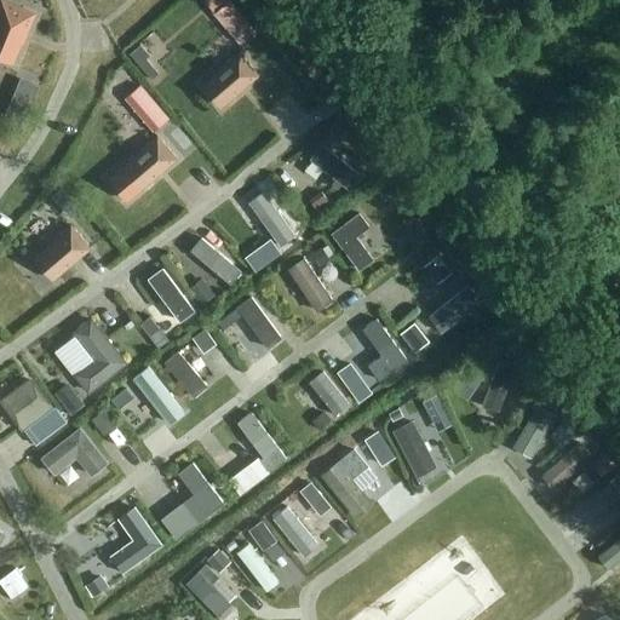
[(19,45),(22,45),(35,12),(3,0),(0,0),(0,58),(11,64),(19,45)]
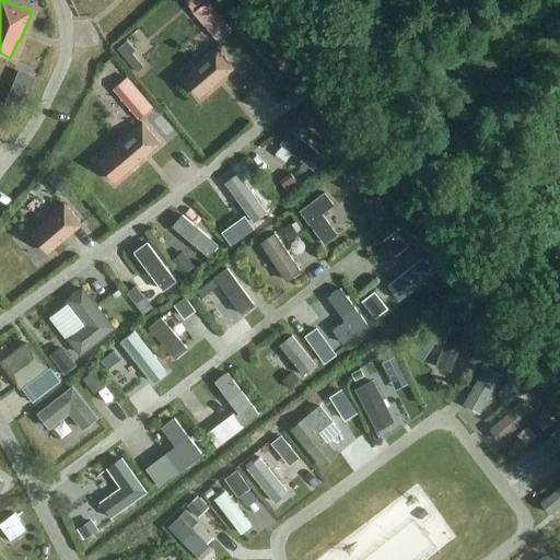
[(135,50),(127,41),(114,51),(133,74),(142,66),(131,54),(135,50)]
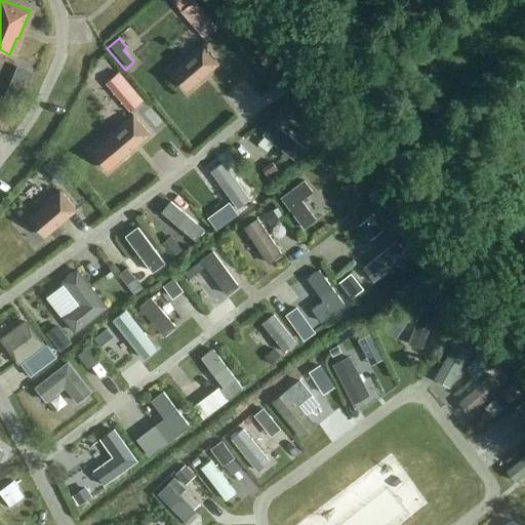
[(186,59),(170,73),(187,92),(218,65),(201,45),(185,58),(186,59)]
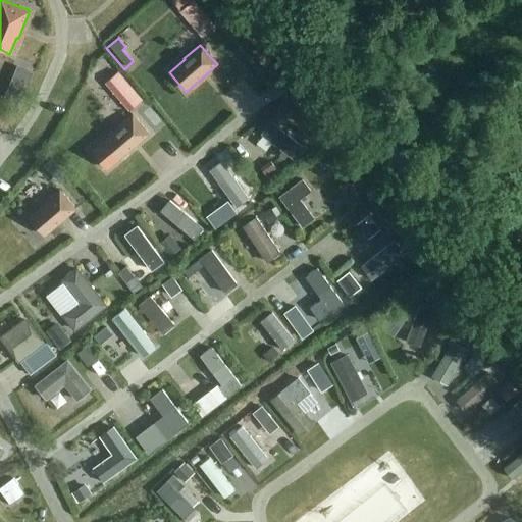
[(116,129),(101,143),(117,162),(148,135),(132,115),(115,128),(116,129)]
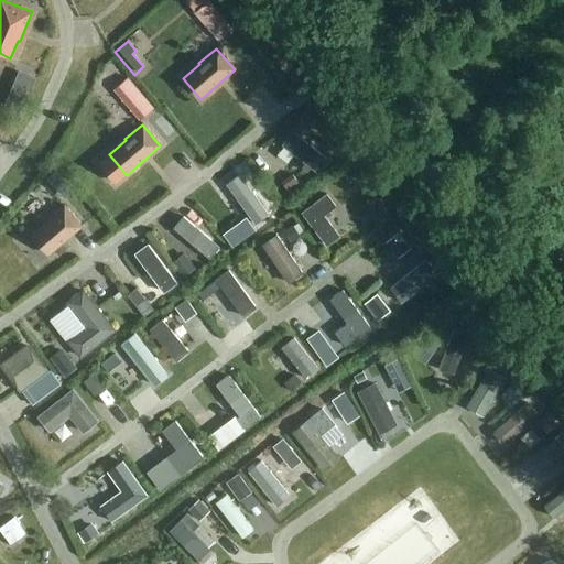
[(318,175),(329,162),(292,133),(282,147),(318,175)]
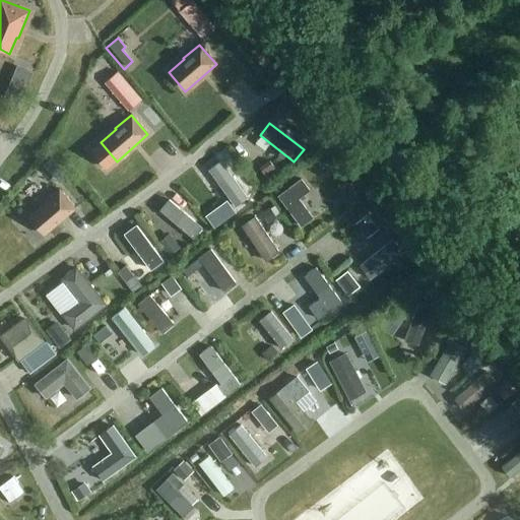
[(43,166),(51,175),(60,166),(52,156),(43,166)]
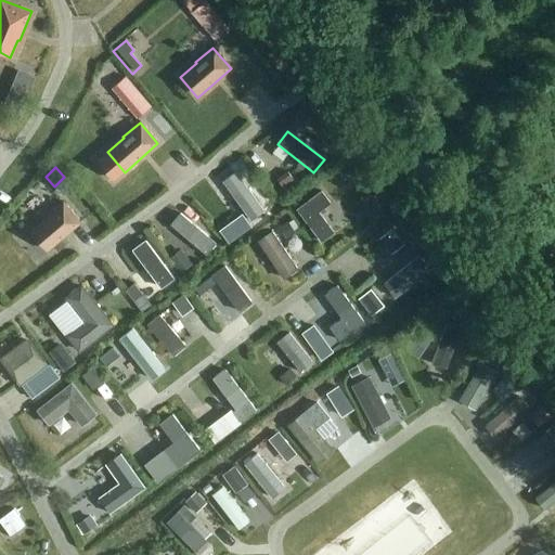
[(286,190),(296,182),(287,170),(276,179),(286,190)]
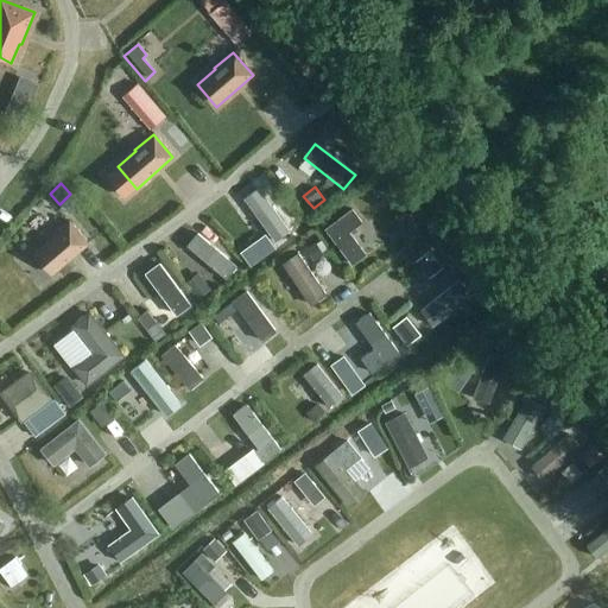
[(271,240),(285,229),(255,189),(241,198),(271,240)]
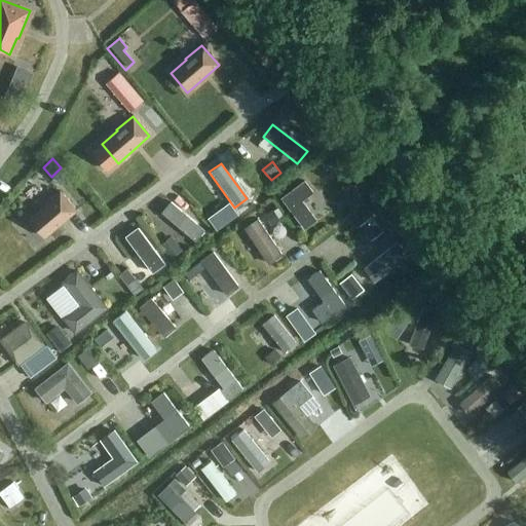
[(302,229),(315,220),(302,202),(313,194),(304,182),(280,200),(302,229)]
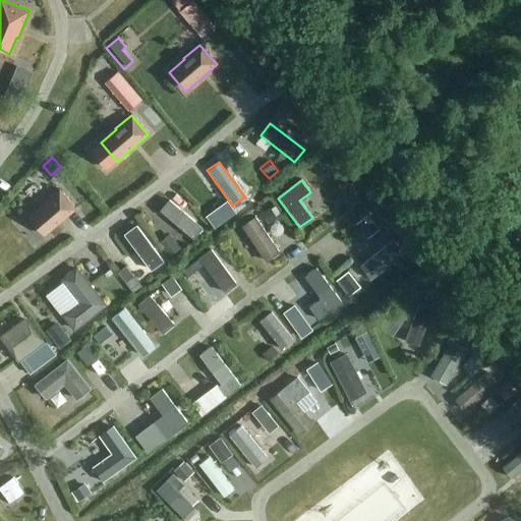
[(43,205),(29,217),(44,236),(75,209),(58,189),(42,203),(43,205)]
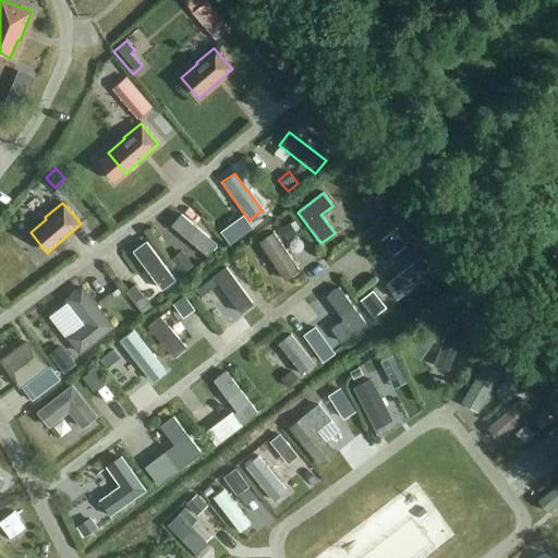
[(223,231),(233,223),(223,211),(214,219),(223,231)]
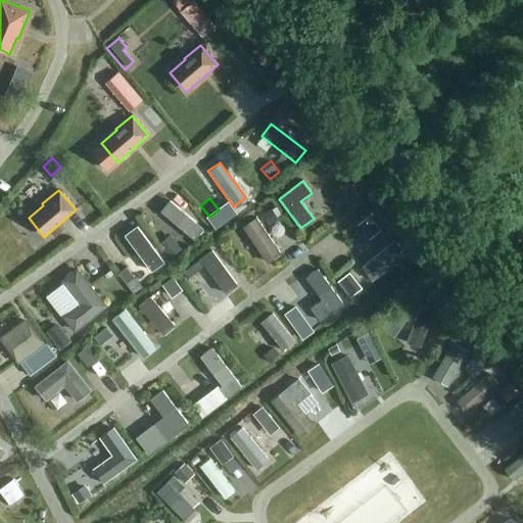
[(194,242),(203,231),(170,202),(160,214),(194,242)]
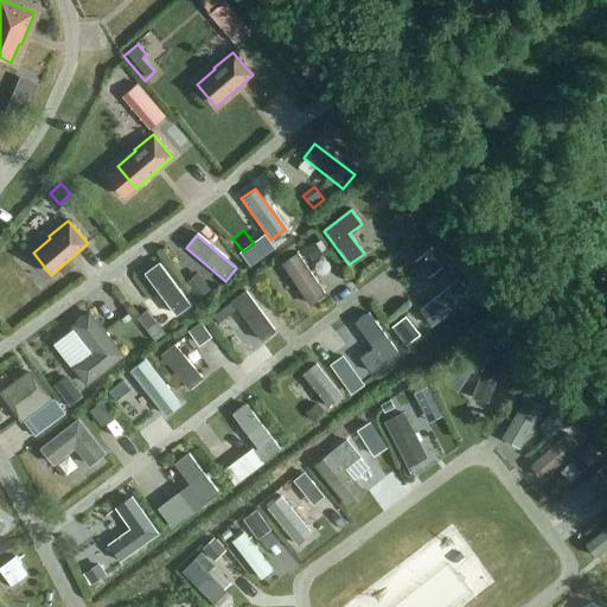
[(323,253),(314,242),(304,249),(312,260),(323,253)]
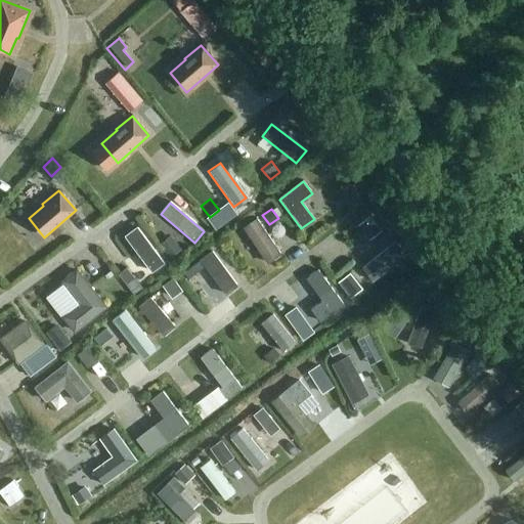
[(357,225),(365,236),(378,226),(369,216),(357,225)]
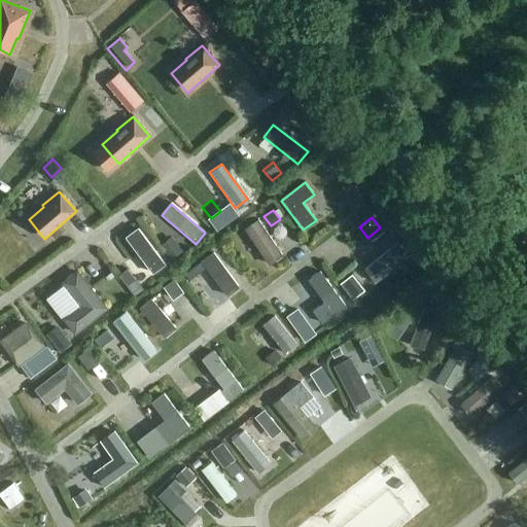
[(268,265),(281,255),(258,221),(245,231),(268,265)]
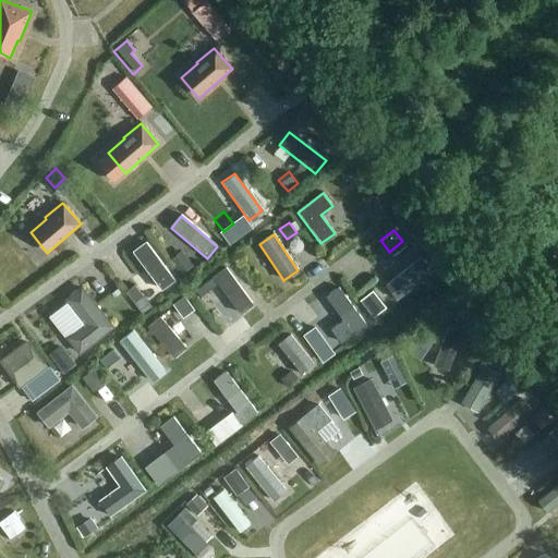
[(161,292),(174,282),(146,244),(133,254),(161,292)]
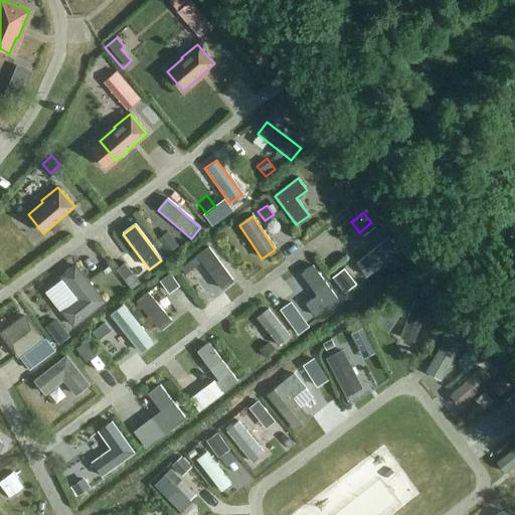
[(167,253),(179,244),(168,230),(157,239),(167,253)]
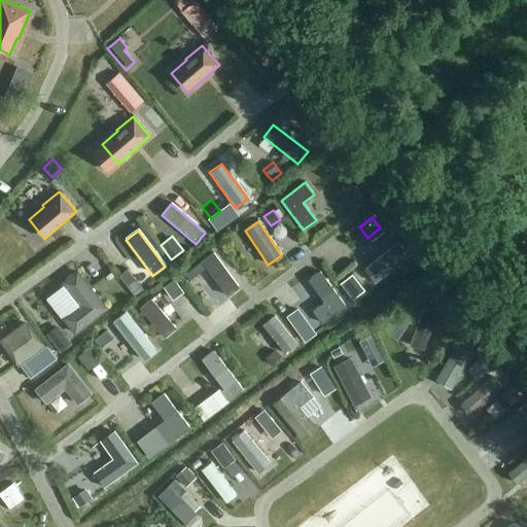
[(225,296),(238,287),(213,253),(201,262),(225,296)]
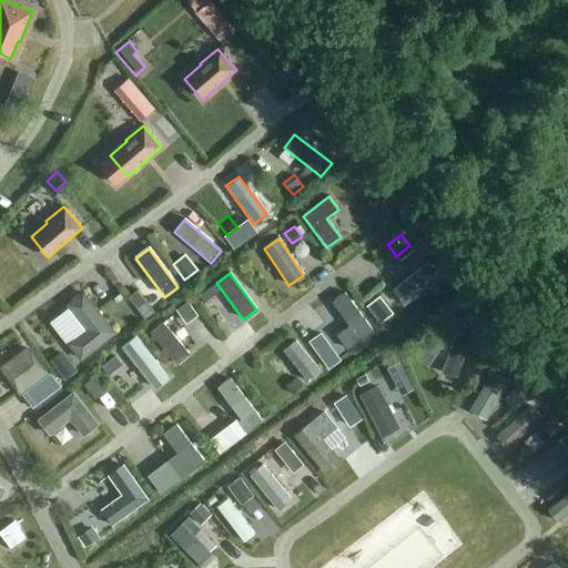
[(82,293),(66,306),(68,308),(85,331),(68,345),(67,345),(80,362),(115,334),(82,293)]
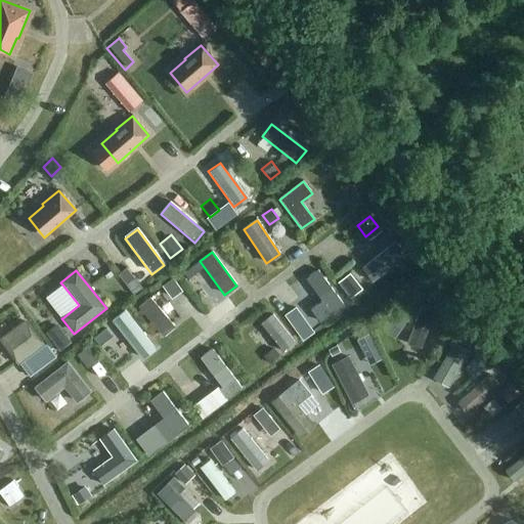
[(173,300),(184,292),(174,277),(163,286),(173,300)]
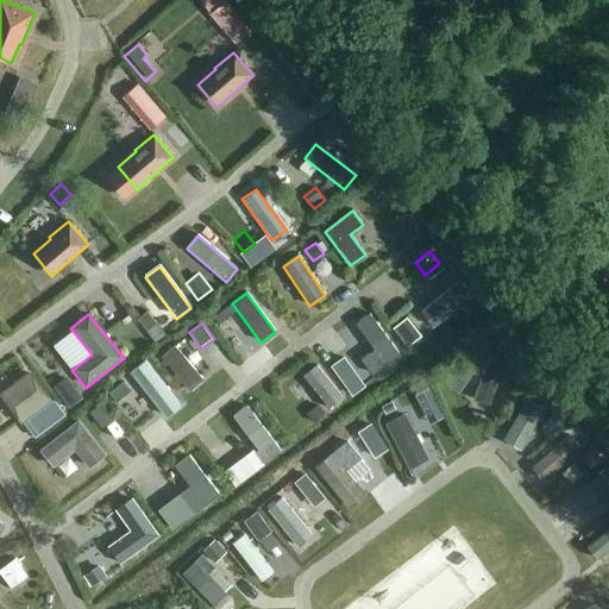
[(190,393),(203,382),(175,346),(161,358),(190,393)]
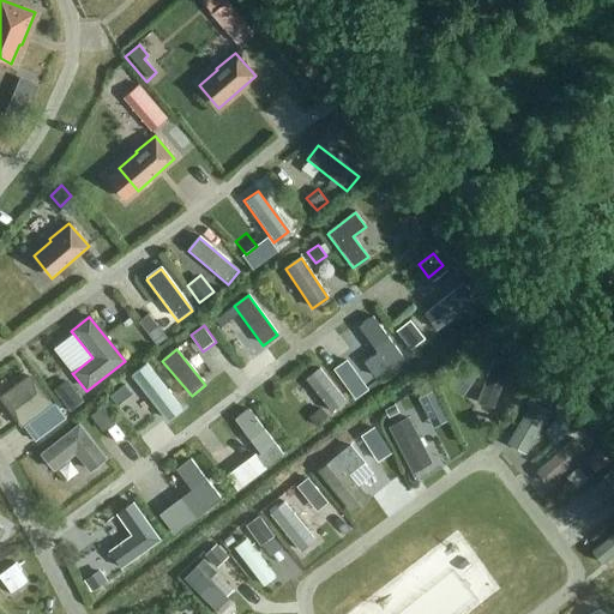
[(516,356),(512,368),(523,372),(527,360),(516,356)]
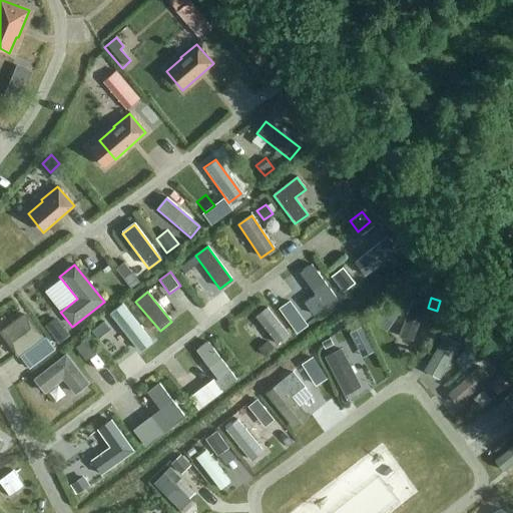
[(413,342),(425,307),(412,302),(400,338),(413,342)]
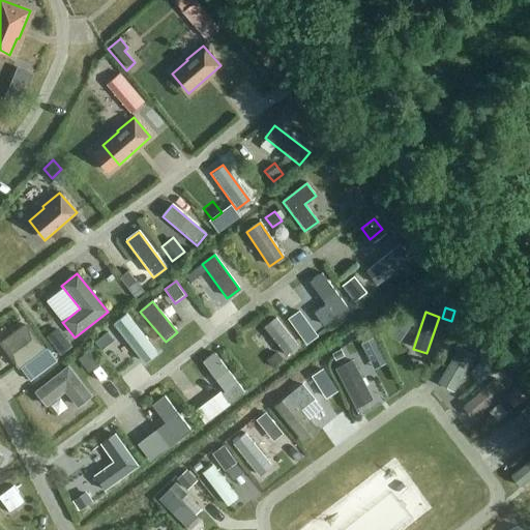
[(287,357),(298,348),(275,320),(264,328),(287,357)]
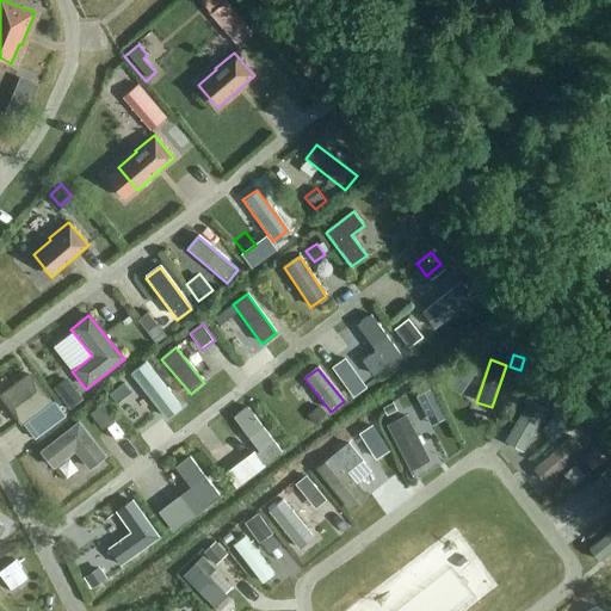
[(30,374),(0,396),(0,397),(22,425),(23,424),(35,439),(65,417),(62,413),(53,401),(51,402),(30,374)]
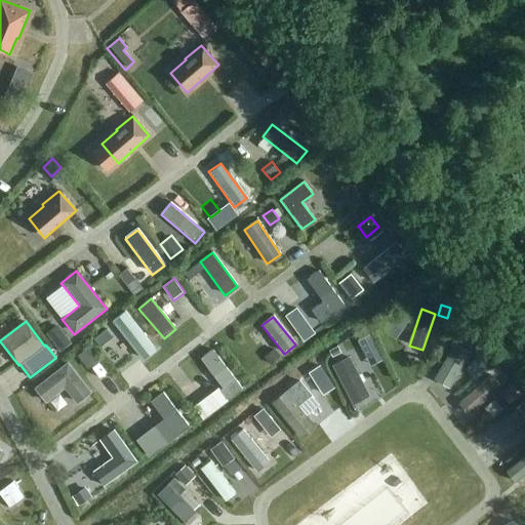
[(45,334),(59,353),(72,344),(57,325),(45,334)]
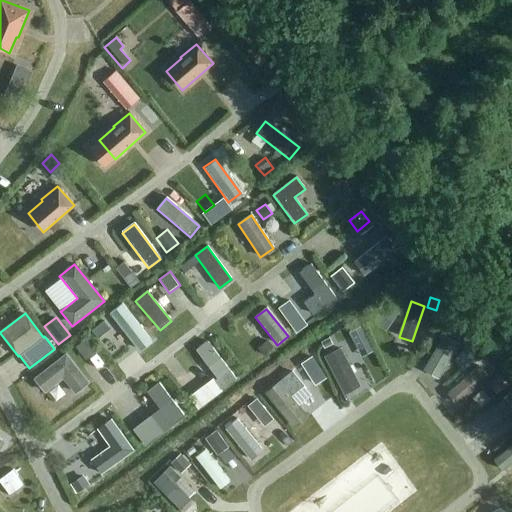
[(440,378),(459,345),(444,336),(425,369),(440,378)]
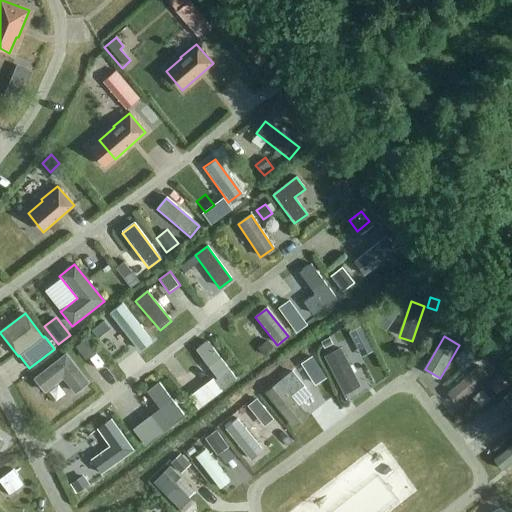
[(84,356),(93,349),(86,339),(76,346),(84,356)]
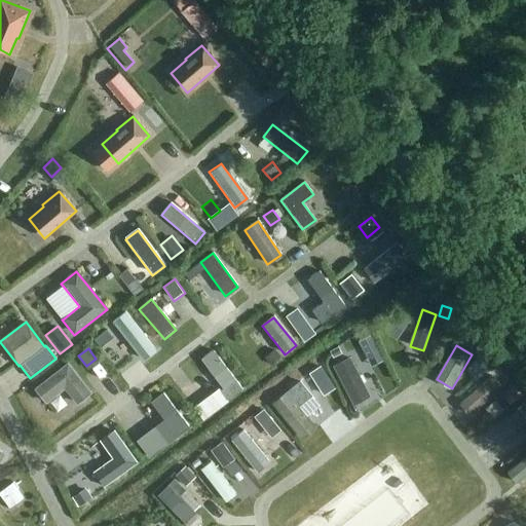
[(270,365),(280,355),(273,348),(263,357),(270,365)]
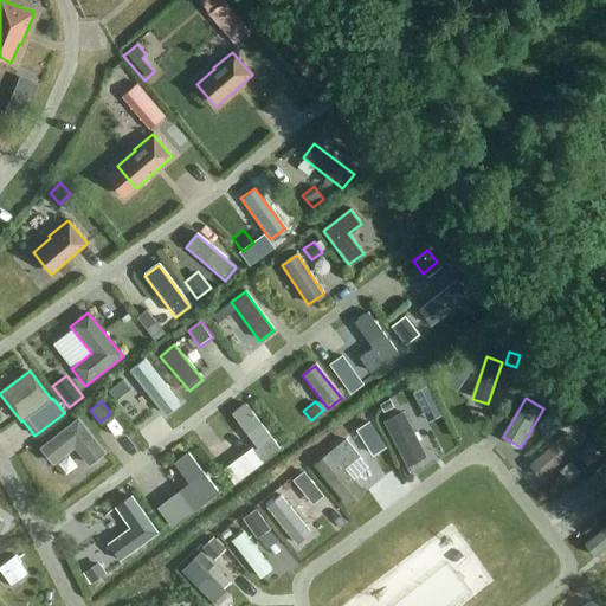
[(263,456),(276,445),(245,405),(231,416),(263,456)]
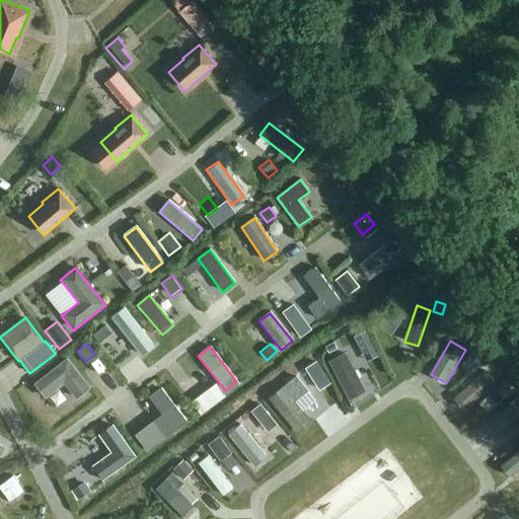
[(349,397),(363,390),(345,354),(330,362),(349,397)]
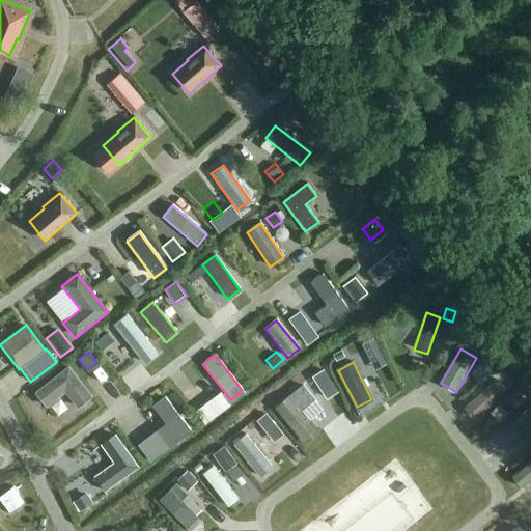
[(34,394),(46,409),(64,394),(77,411),(92,398),(68,367),(34,394)]
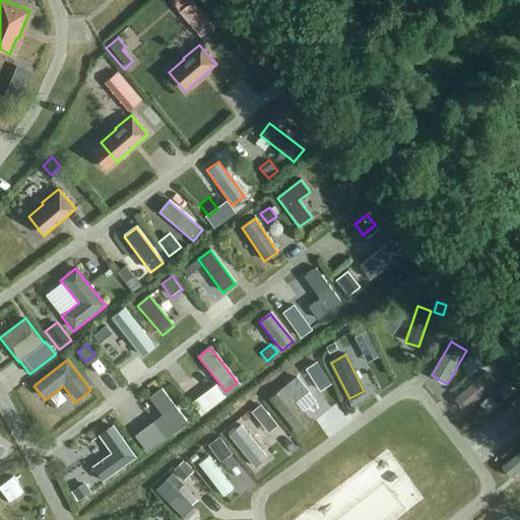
[(310,380),(322,393),(333,384),(321,370),(310,380)]
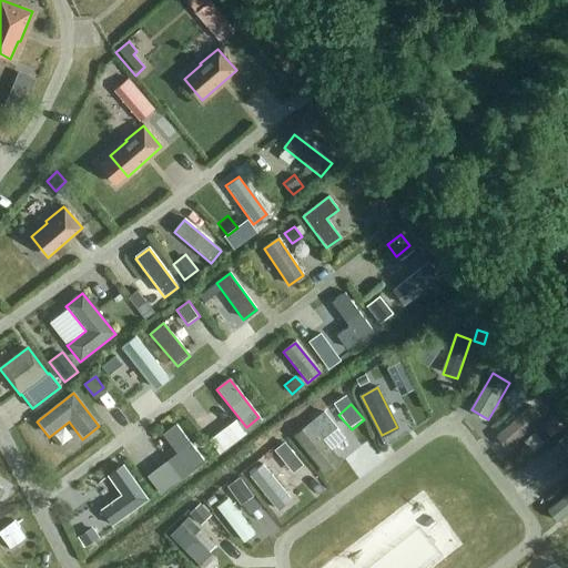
[(509,449),(543,419),(531,406),(498,437),(509,449)]
